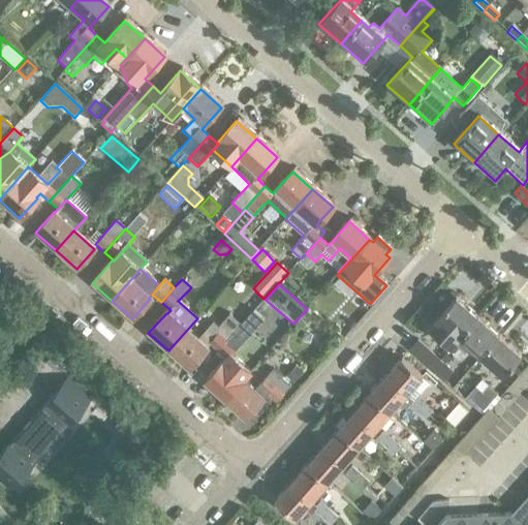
[(458,340),(476,318),(455,299),(428,330),(449,348),(453,345),(458,340)]
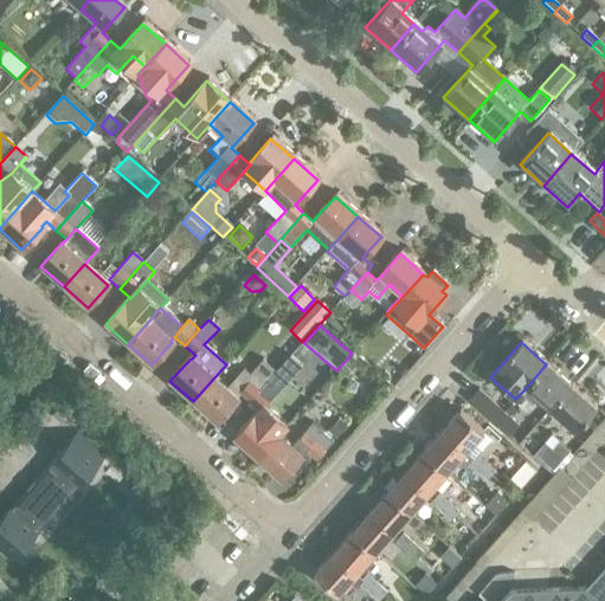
[(213,379),(193,401),(216,422),(240,395),(249,404),(289,359),(288,357),(275,372),(262,361),(249,375),(243,369),(225,389),(213,379)]
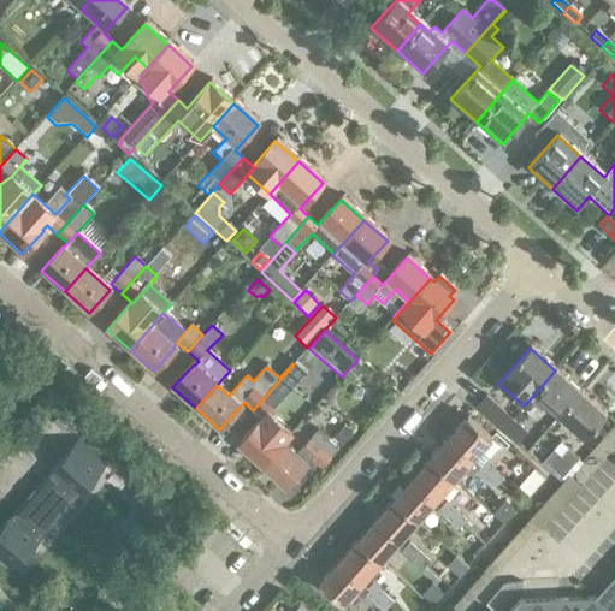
[(268,414),(290,389),(291,390),(306,374),(294,365),(253,410),(262,419),(237,445),(261,467),(282,444),(290,434),(268,414)]
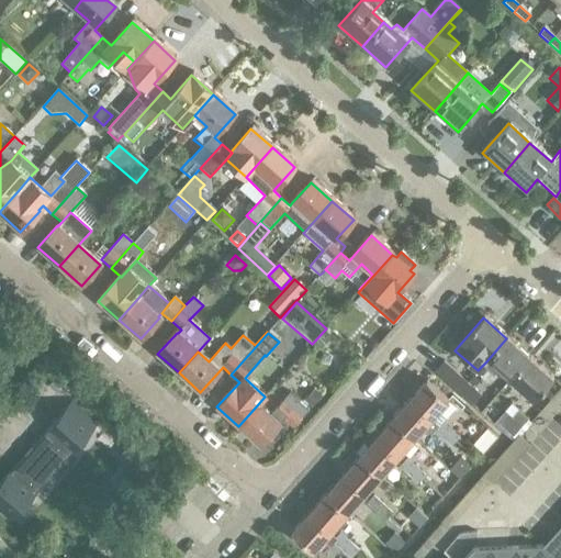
[(529,359),(506,338),(486,361),(481,367),(492,378),(498,371),(509,381),(529,359)]
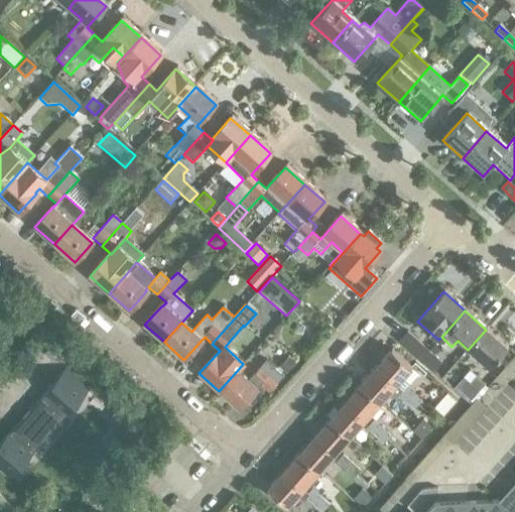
[(507,349),(486,330),(468,350),(489,369),(507,349)]
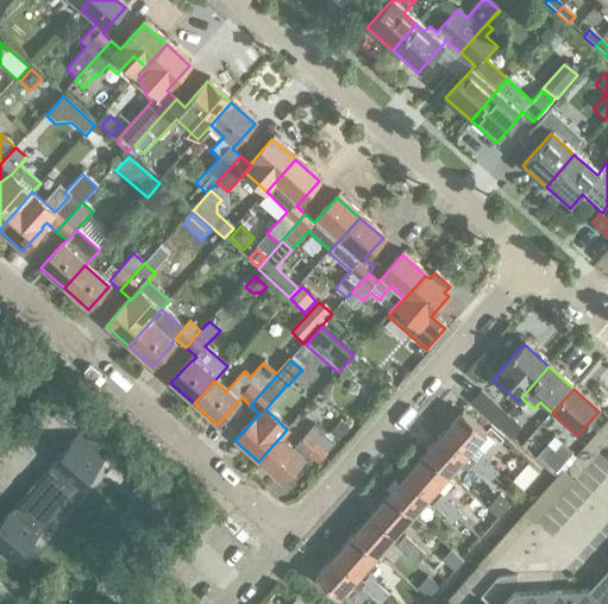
[(470,404),(509,439),(519,428),(480,394),(470,404)]
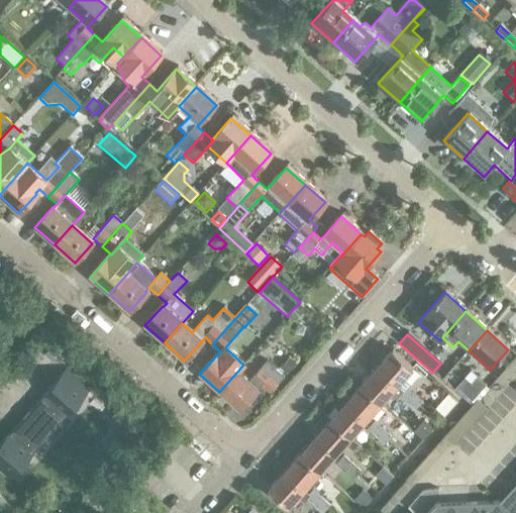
[(392,352),(376,371),(417,408),(422,402),(406,389),(410,385),(404,380),(412,371),(392,352)]
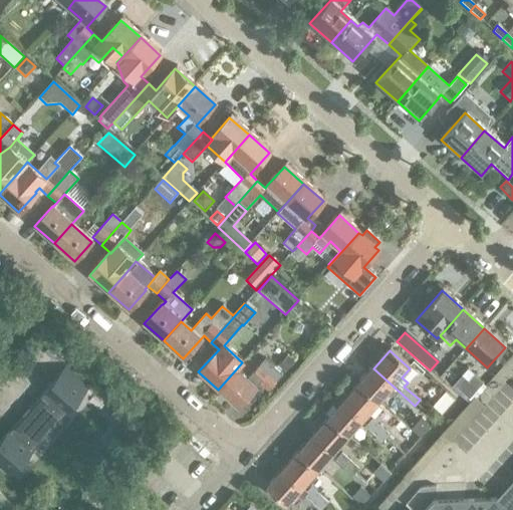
[(280,366),(286,372),(294,363),(288,358),(280,366)]
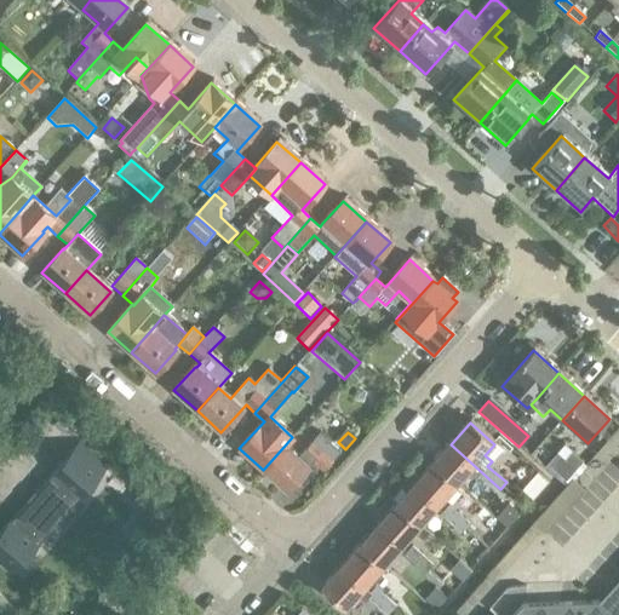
[(284,447),(263,470),(286,490),(313,463),(324,472),(342,453),(319,434),(297,458),(284,447)]
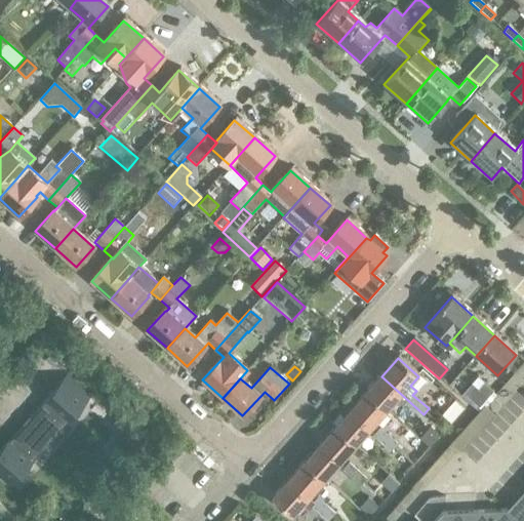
[(63,429),(90,397),(66,375),(0,448),(0,483),(7,490),(36,458),(39,463),(66,432),(63,429)]
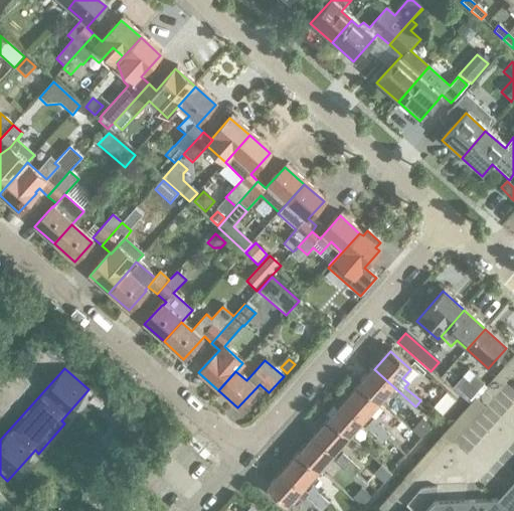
[(415,406),(374,369),(358,386),(379,404),(388,393),(393,397),(396,395),(413,409),(415,406)]
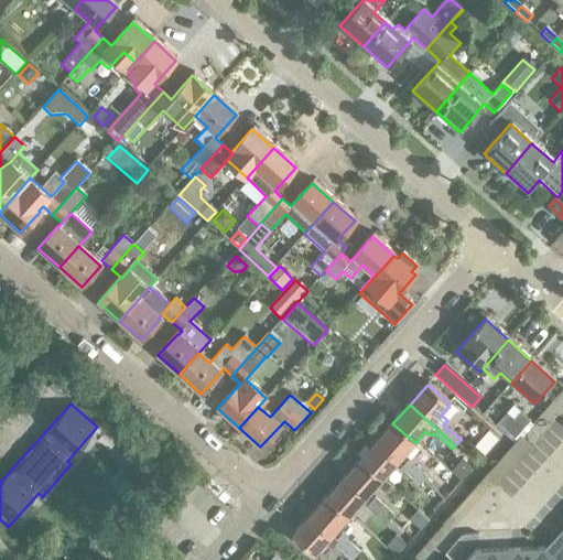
[(513,439),(530,421),(520,411),(512,419),(506,413),(497,423),(513,439)]
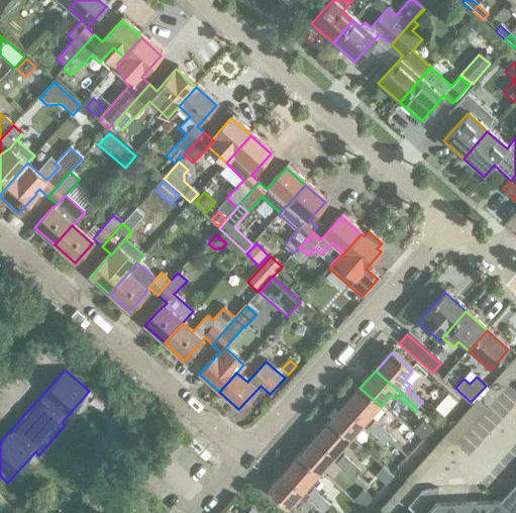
[(381,406),(359,388),(344,405),(365,423),(381,406)]
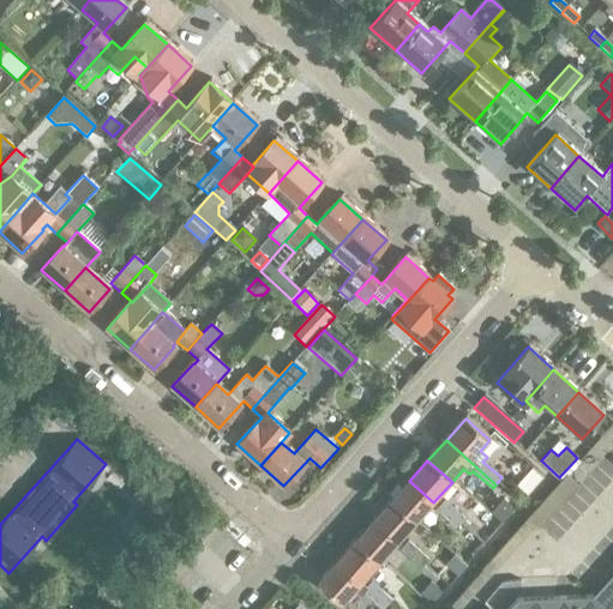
[(540,531),(580,488),(568,477),(528,519),(540,531)]
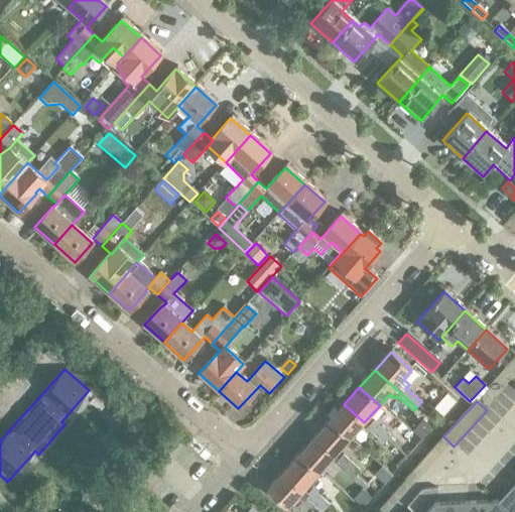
[(364,422),(344,404),(329,421),(349,439),(364,422)]
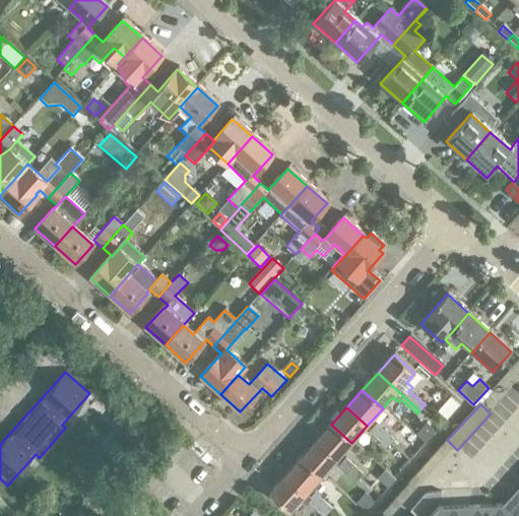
[(386,448),(393,440),(376,424),(368,433),(386,448)]
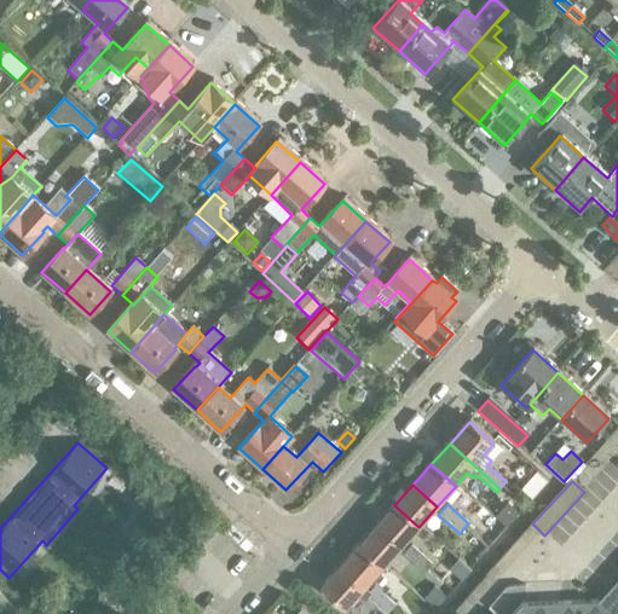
[(419,527),(394,505),(376,526),(400,548),(419,527)]
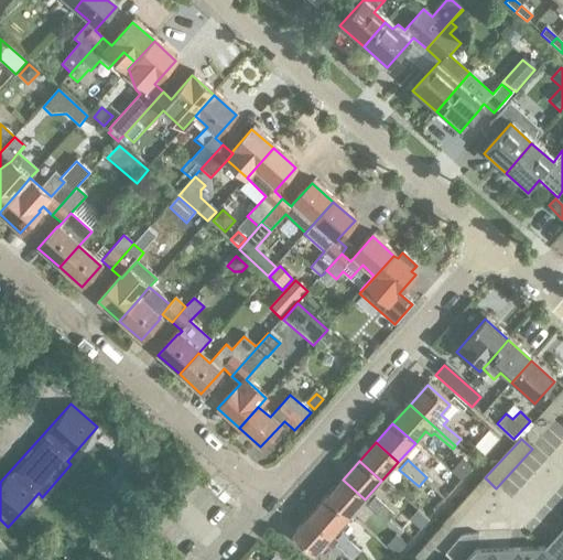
[(462,483),(472,472),(461,462),(451,473),(462,483)]
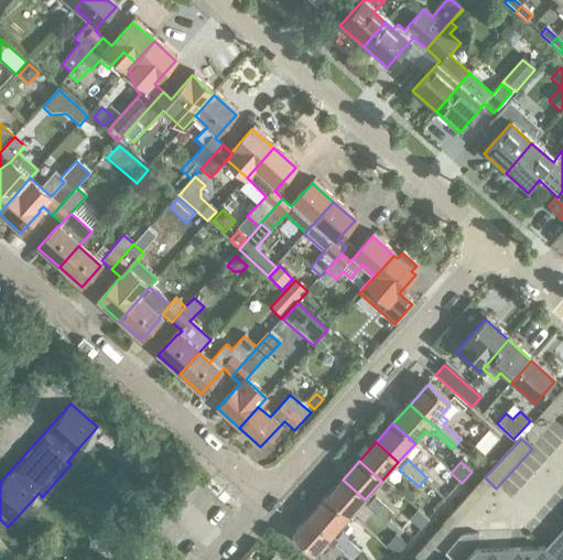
[(365,499),(343,480),(325,498),(348,518),(365,499)]
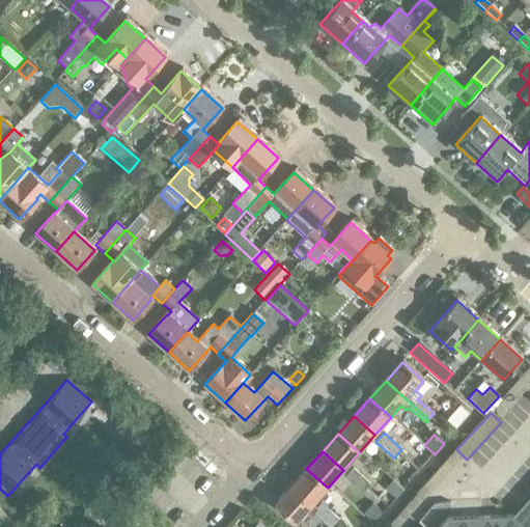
[(352,468),(344,477),(362,493),(370,484),(352,468)]
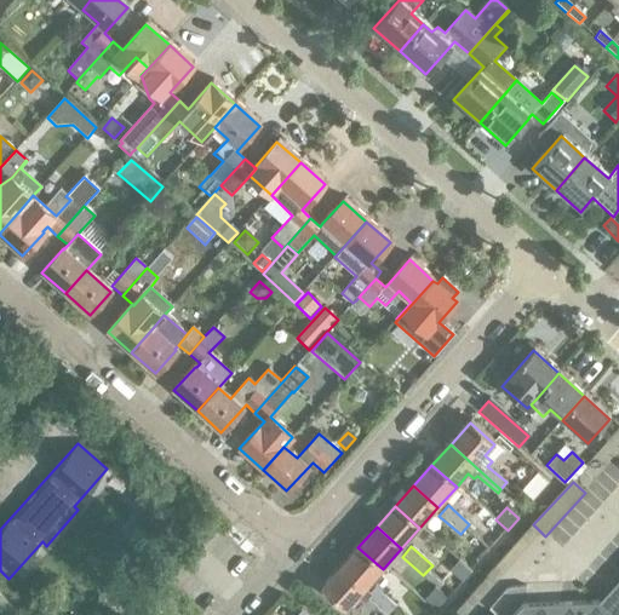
[(383,569),(357,547),(339,568),(390,613),(396,607),(374,587),(368,592),(365,588),(383,569)]
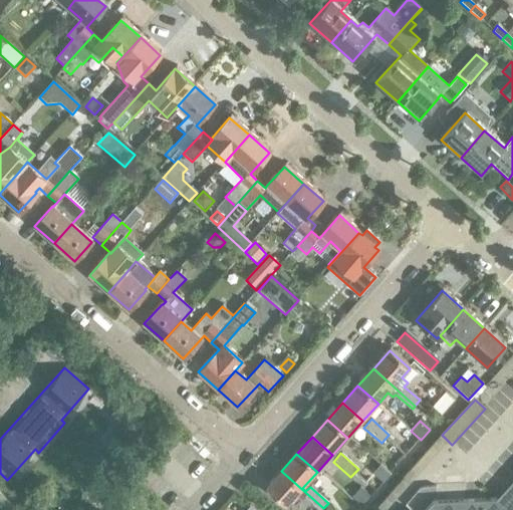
[(389,473),(379,465),(373,473),(382,481),(389,473)]
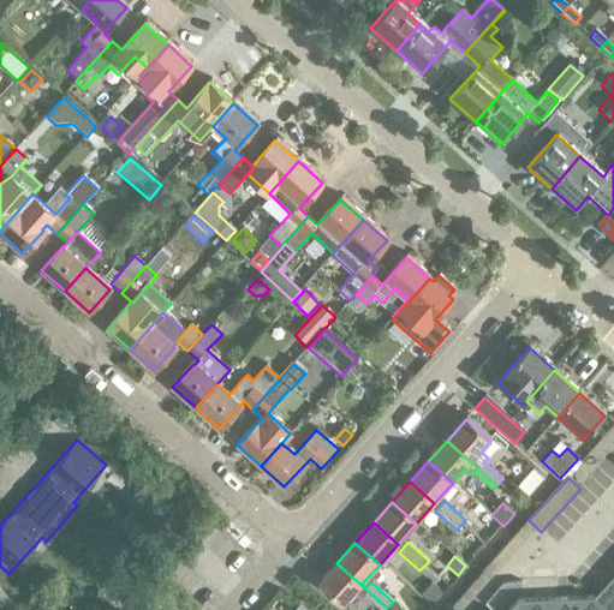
[(387,608),(337,563),(317,585),(341,606),(355,593),(361,599),(364,596),(380,609),(386,609),(387,608)]
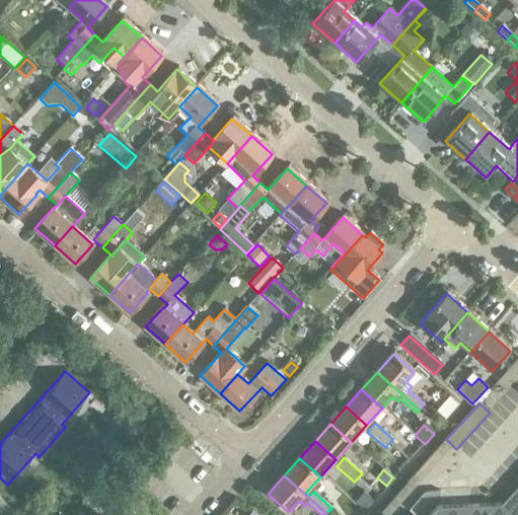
[(517,514),(517,492),(503,509),(500,505),(499,505),(436,508),(430,514),(517,514)]
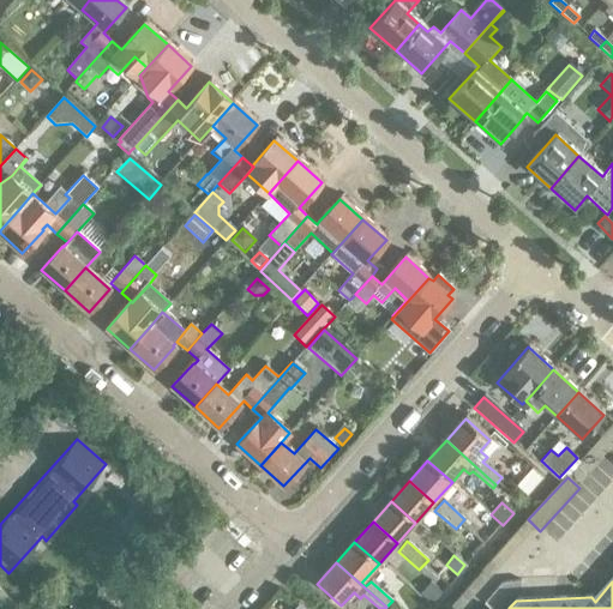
[(432,608),(443,594),(431,584),(419,597),(432,608)]
